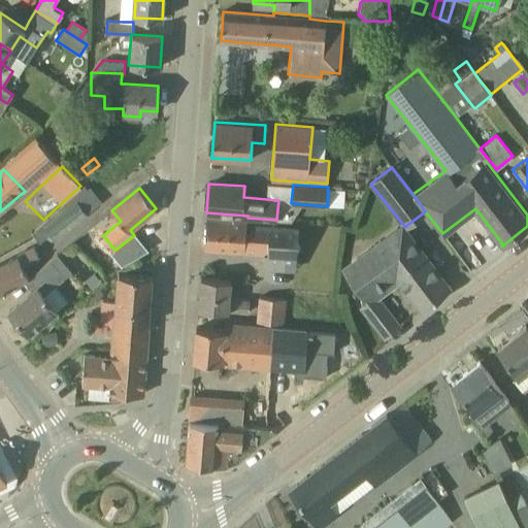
[(87,215),(77,201),(45,227),(56,240),(87,215)]
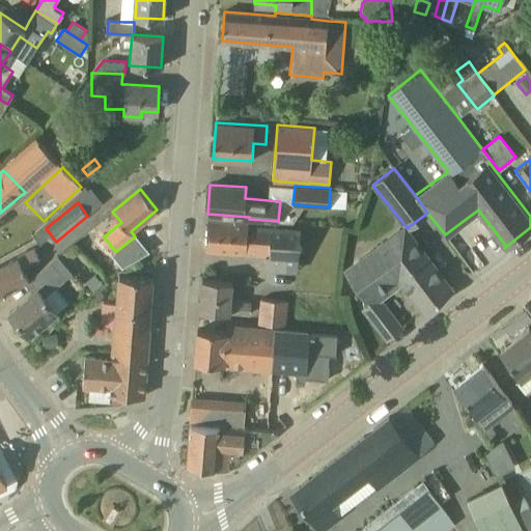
[(301,228),(248,224),(248,221),(207,218),(205,248),(264,252),(263,271),(298,273),(301,228)]
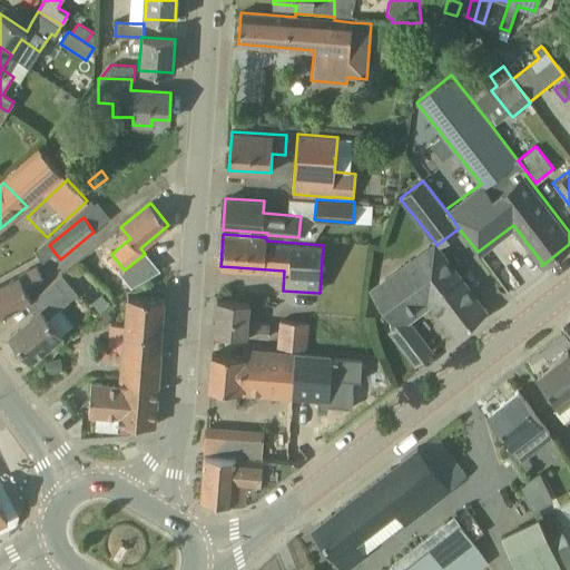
[(125,269),(124,269),(120,272),(131,286),(159,269),(141,247),(140,248),(145,254),(125,269)]
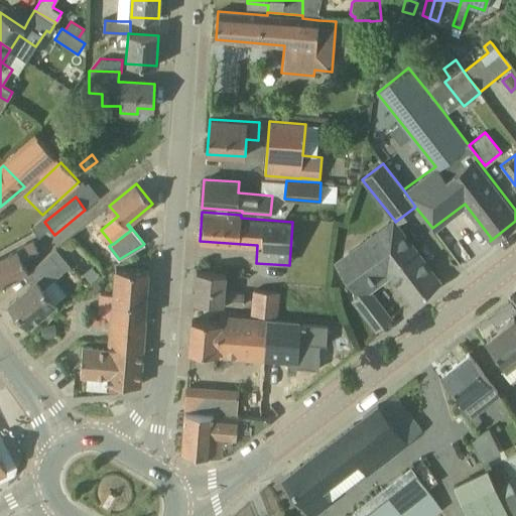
[(354,291),(357,296),(368,289),(370,287),(389,273),(410,302),(414,299),(435,282),(392,224),(345,258),(337,264),(354,287),(354,291)]
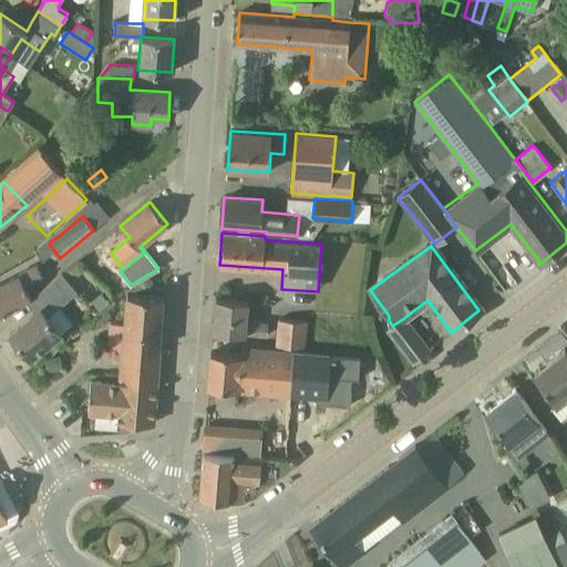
[(27,289),(44,280),(39,267),(0,284),(0,313),(31,299),(27,289)]
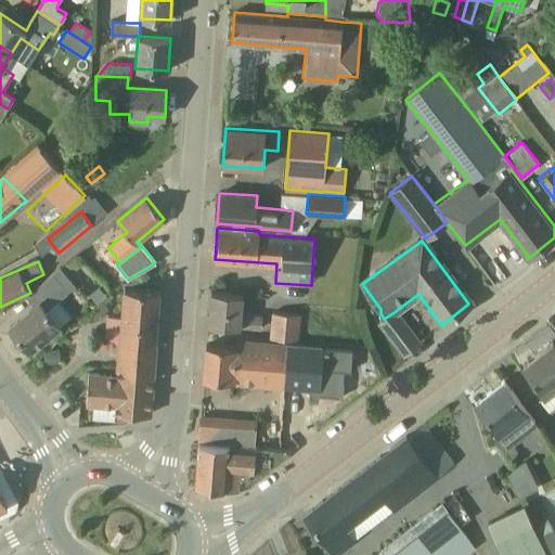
[(56,300),(68,291),(75,285),(61,268),(55,273),(28,295),(36,305),(10,327),(29,351),(61,324),(69,317),(56,300)]
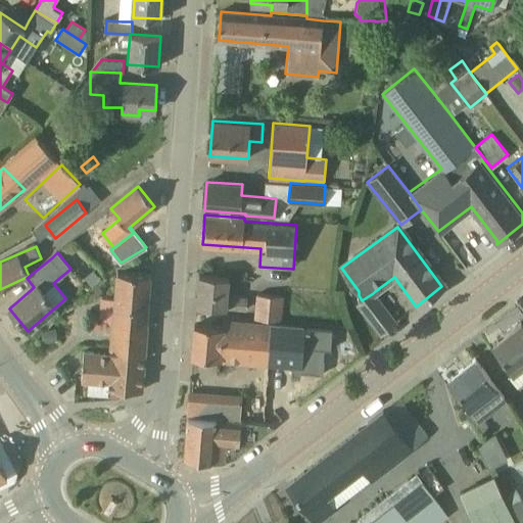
[(114,320),(146,322),(150,274),(117,271),(115,297),(100,297),(99,319),(114,320)]
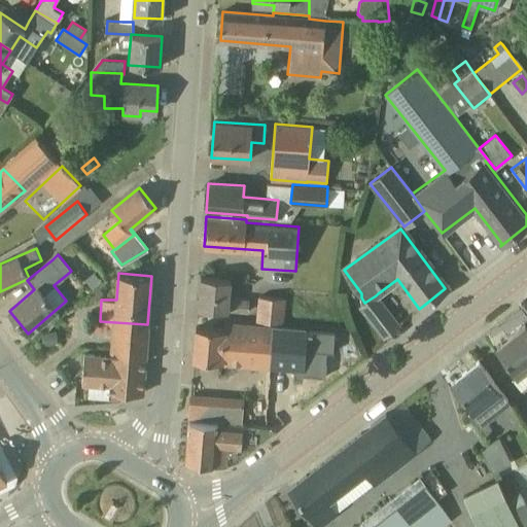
[(248,301),(239,301),(239,306),(229,305),(230,279),(201,277),(198,308),(247,312),(248,301)]
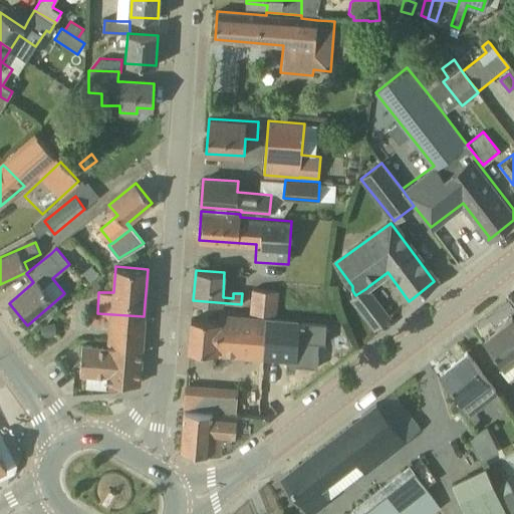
[(278,291),(252,289),(251,313),(275,315),(278,291)]
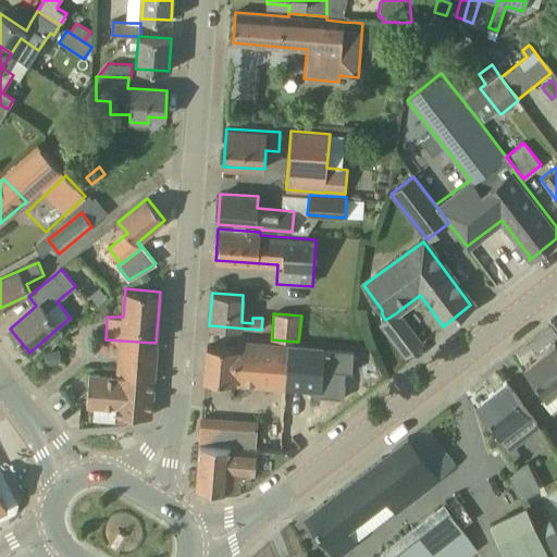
[(411,329),(394,342),(406,357),(422,344),(411,329)]
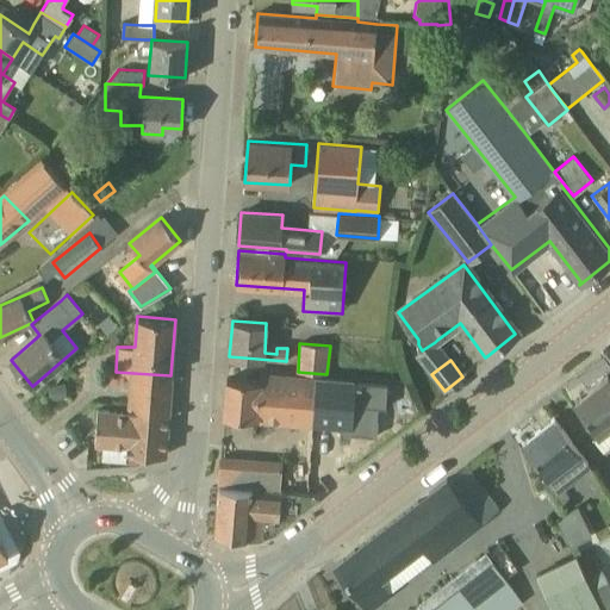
[(170,375),(134,373),(131,414),(98,410),(97,424),(167,431),(170,375)]
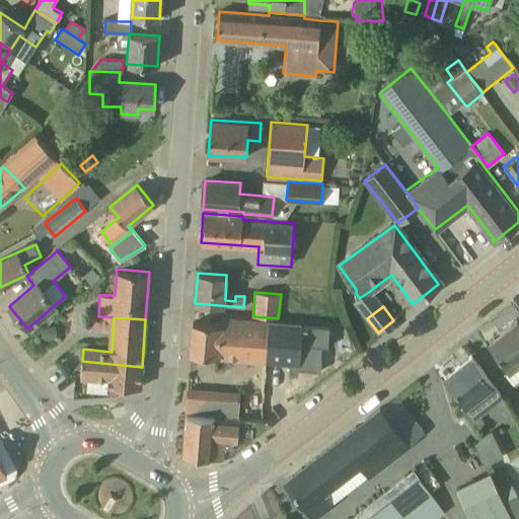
[(191,354),(265,361),(269,322),(222,318),(221,324),(193,322),(191,354)]
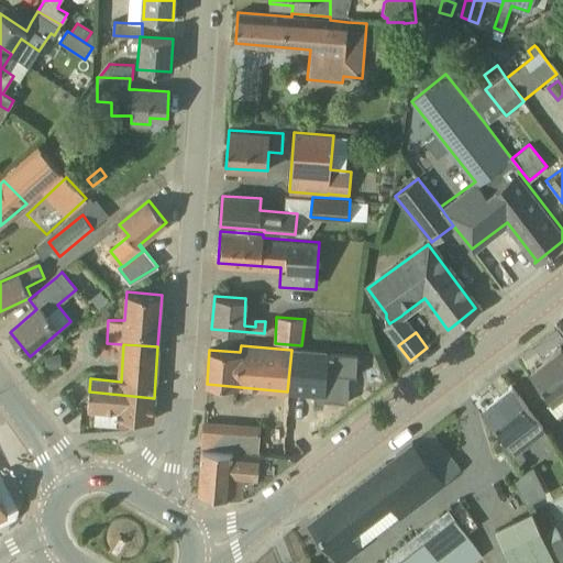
[(562,350),(561,346),(531,370),(552,397),(547,400),(556,414),(562,408),(562,350)]
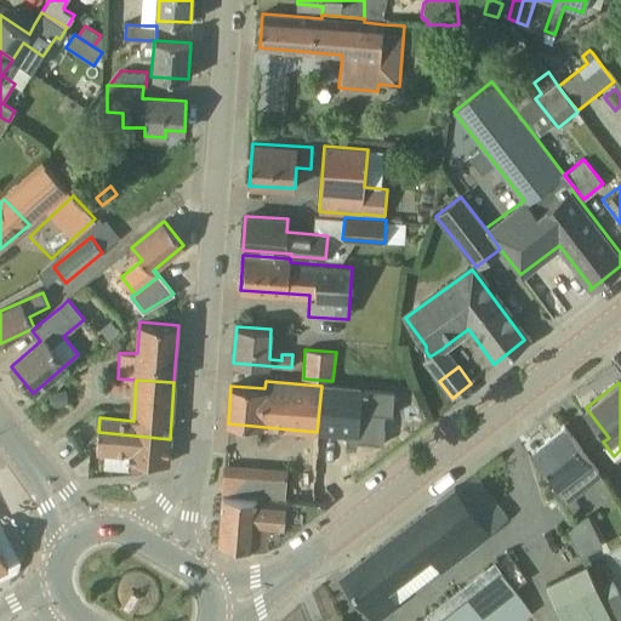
[(360,389),(322,386),(317,432),(347,433),(346,445),(357,446),(358,442),(382,444),(385,415),(392,415),(394,392),(360,389)]
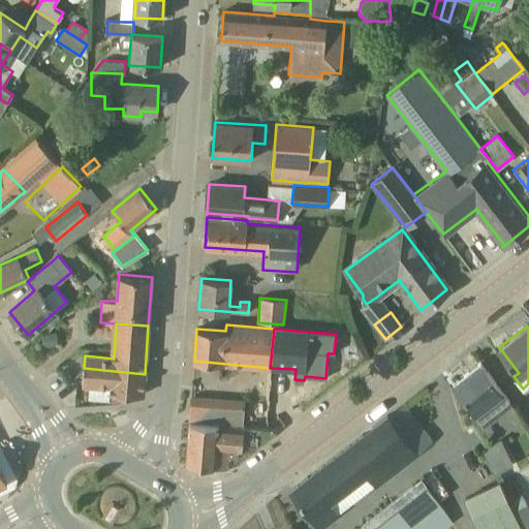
[(56,332),(41,334),(43,346),(58,344),(56,332)]
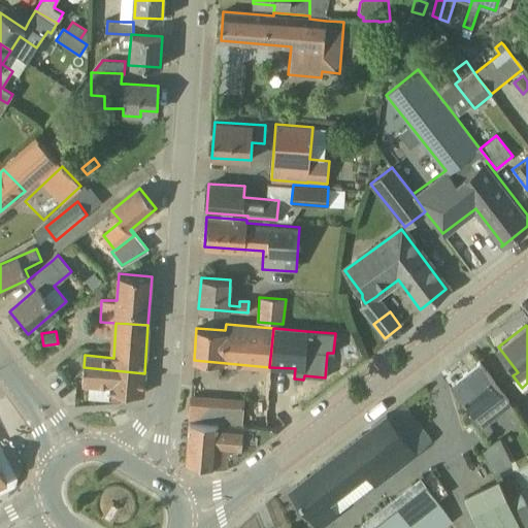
[(480,360),(453,381),(474,409),(488,398),(498,411),(512,401),(501,388),(480,360)]
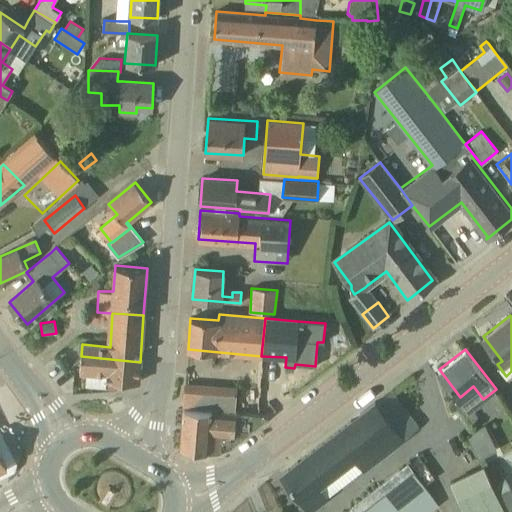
[(81,356),(79,371),(106,374),(106,380),(138,382),(140,362),(81,356)]
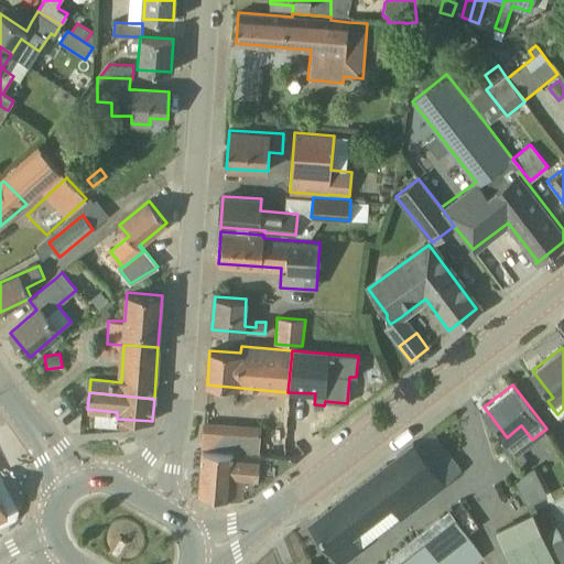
[(203,446),(220,448),(221,425),(204,424),(203,446)]
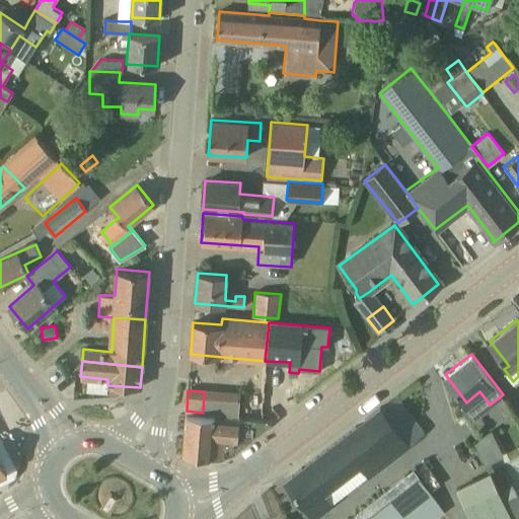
[(239,394),(223,393),(221,414),(237,415),(239,394)]
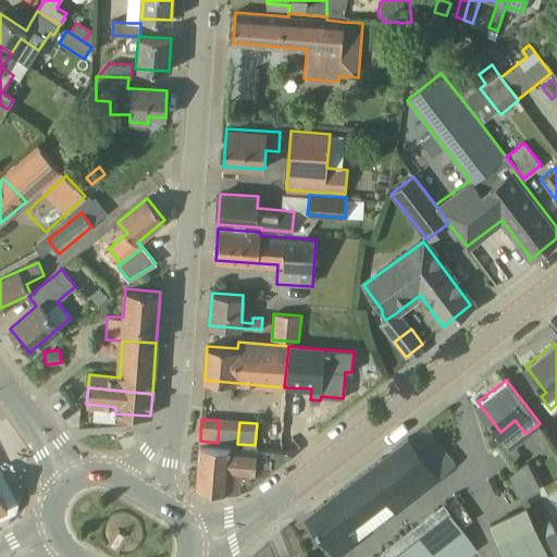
[(408,437),(307,516),(337,554),(354,541),(345,531),(412,479),(420,489),(420,490),(455,462),(425,425),(409,438),(408,437)]
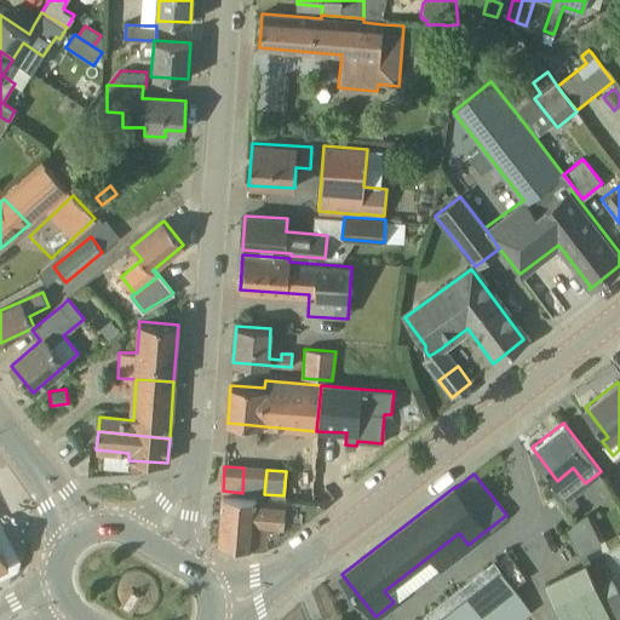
[(223,495),(218,544),(258,547),(264,547),(265,547),(268,529),(281,530),(280,543),(282,541),(325,507),(325,504),(285,498),(283,500),(223,495)]
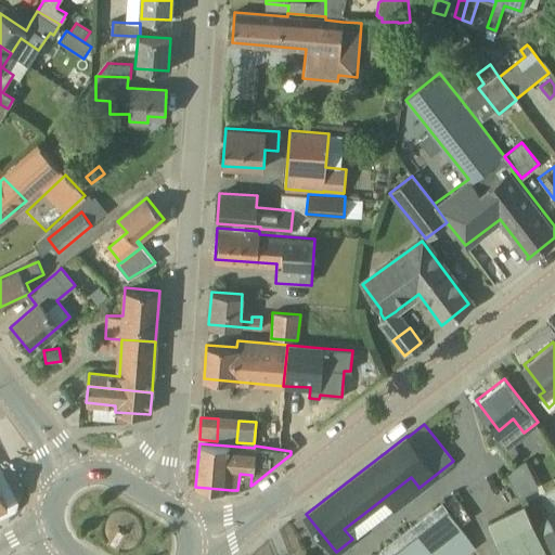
[(528,503),(524,494),(518,498),(523,506),(528,503)]
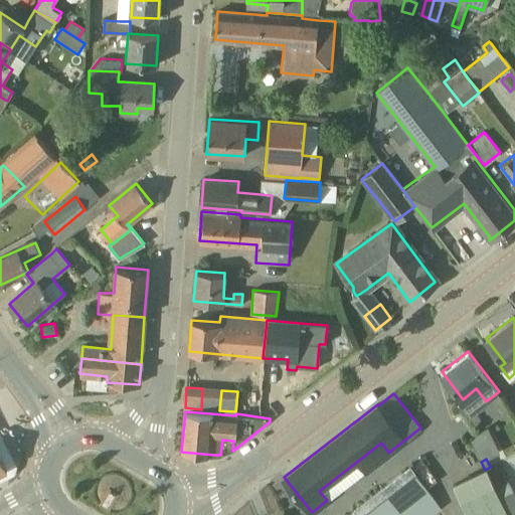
[(437,500),(427,488),(428,487),(410,465),(353,509),(356,514),(426,514),(439,506),(435,501),(437,500)]
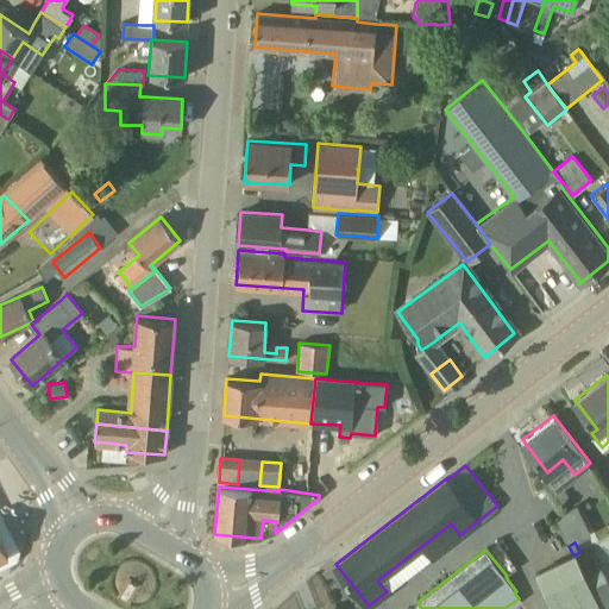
[(598,608),(584,577),(575,556),(537,573),(553,608),(598,608)]
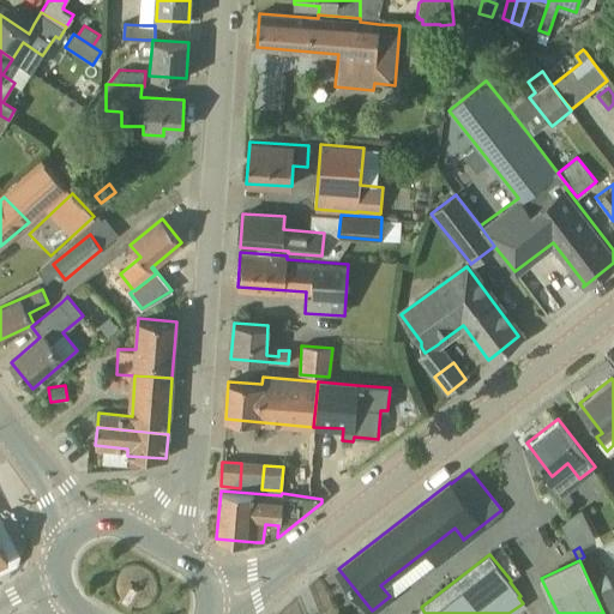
[(589,582),(603,613),(613,613),(613,588),(607,573),(589,582)]
